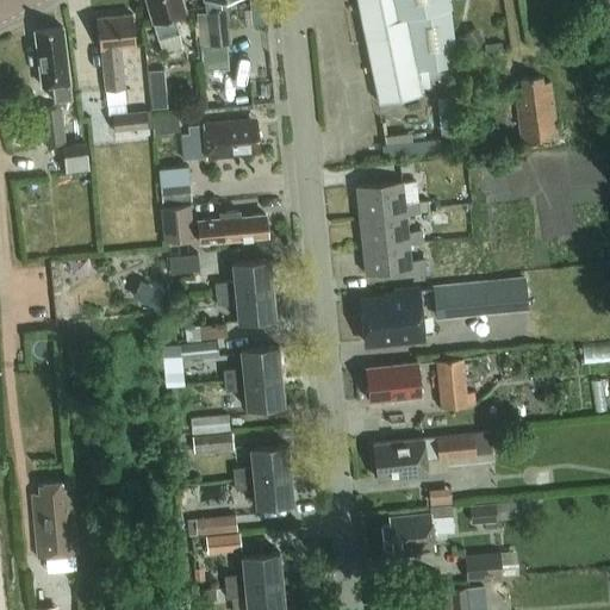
[(174,17),(186,13),(182,0),(145,0),(167,51),(182,47),(174,17)]
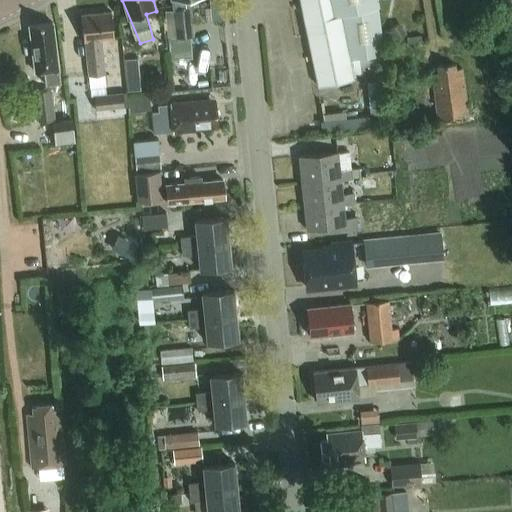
[(299,0),(317,88),(353,80),(349,58),(357,57),(358,65),(378,63),(377,54),(383,53),(378,7),(377,0),(299,0)]
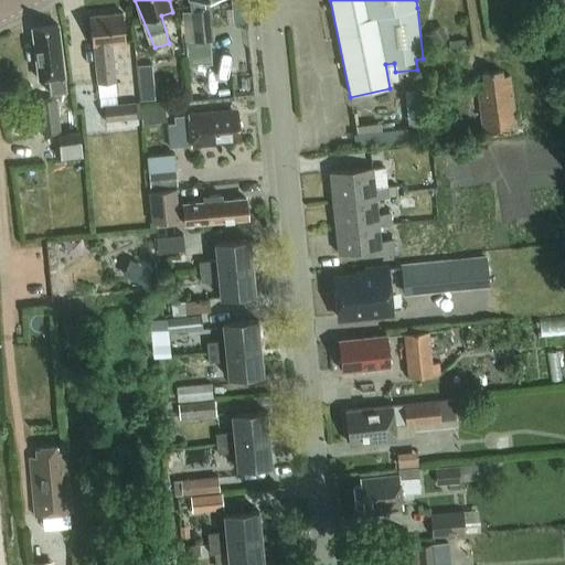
[(213,40),(210,10),(183,13),(187,43),(213,40)]
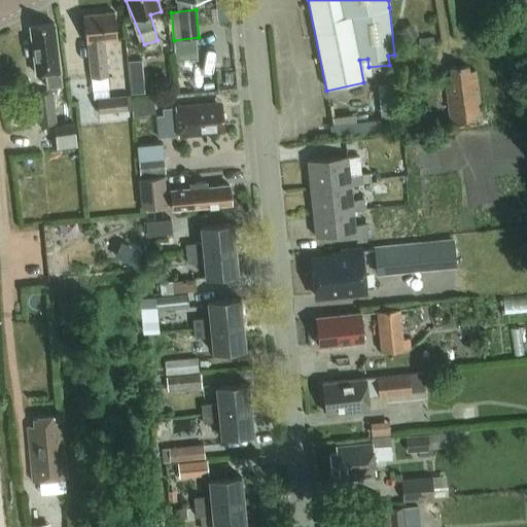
[(104,40),(117,39),(114,12),(83,15),(86,42),(88,42),(92,78),(108,77),(104,40)]
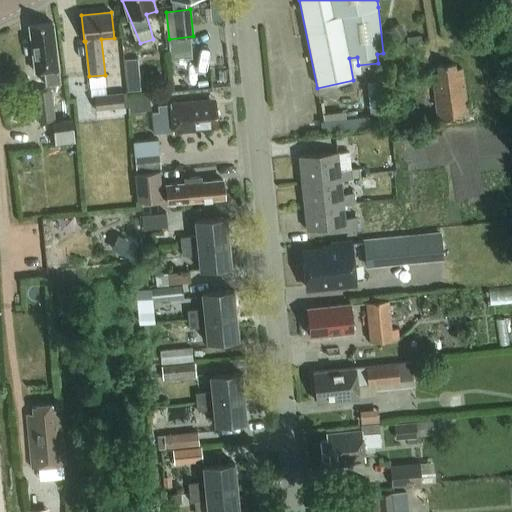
[(397,41),(407,34),(399,23),(389,29),(397,41)]
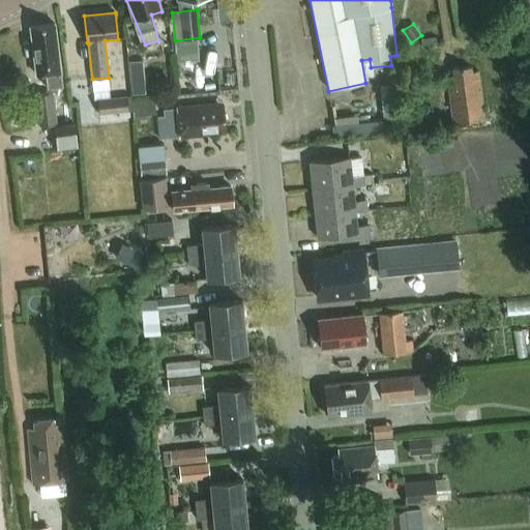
[(48,88),(61,87),(54,25),(30,28),(35,76),(46,75),(48,88)]
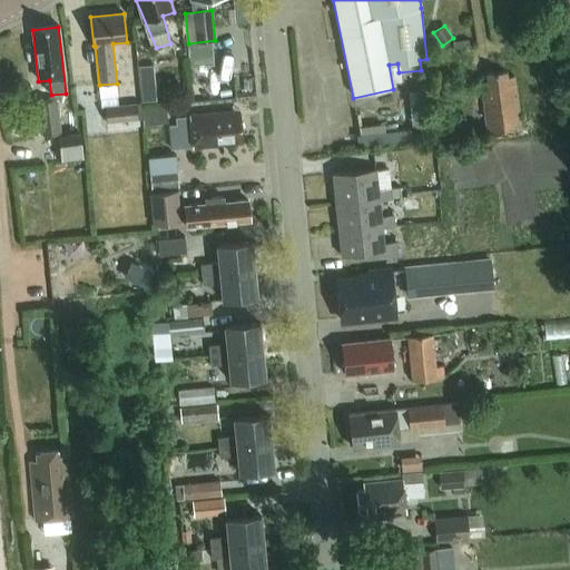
[(192,69),(216,66),(213,43),(189,46),(192,69)]
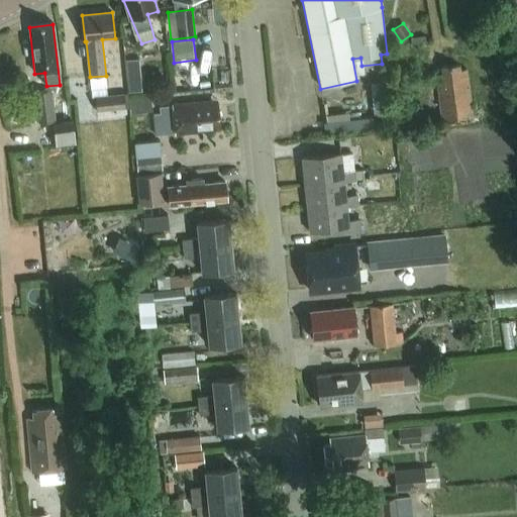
[(442,126),(473,122),(467,71),(460,72),(459,67),(441,69),(442,76),(435,77),(442,126)]
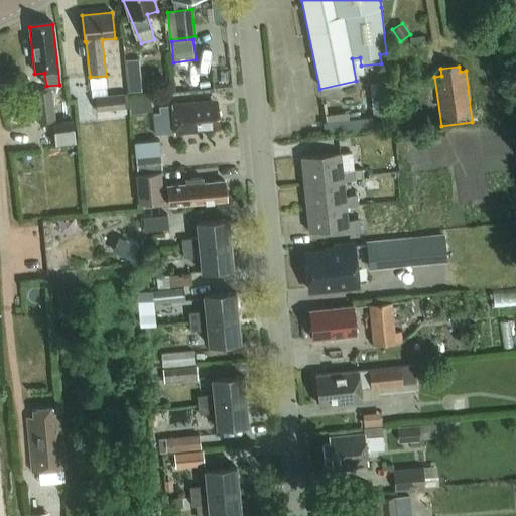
[(128,92),(141,91),(139,75),(126,76),(128,92)]
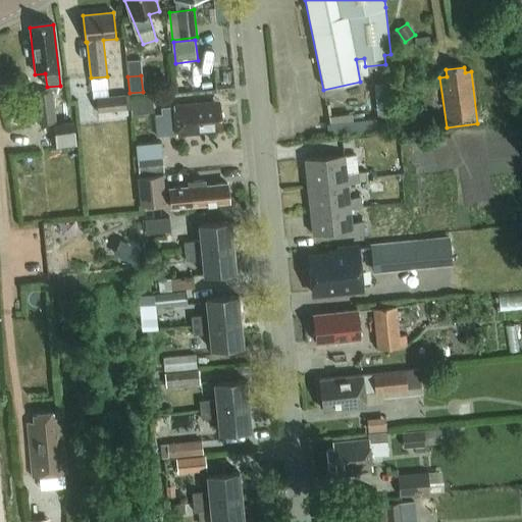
[(39,125),(55,122),(51,92),(35,94),(39,125)]
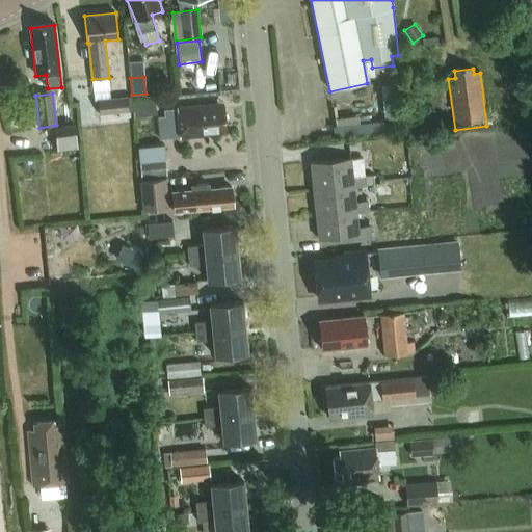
[(127,99),(99,101),(100,113),(129,111),(127,99)]
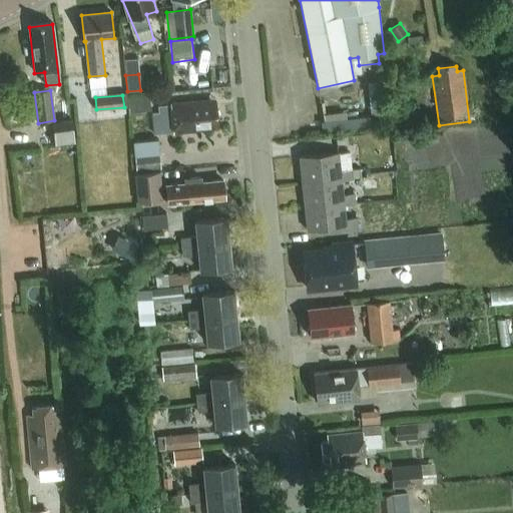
[(215,105),(208,106),(208,100),(169,103),(169,105),(158,106),(158,113),(151,113),(153,134),(160,133),(172,132),(172,133),(213,129),(212,123),(216,123),(215,105)]
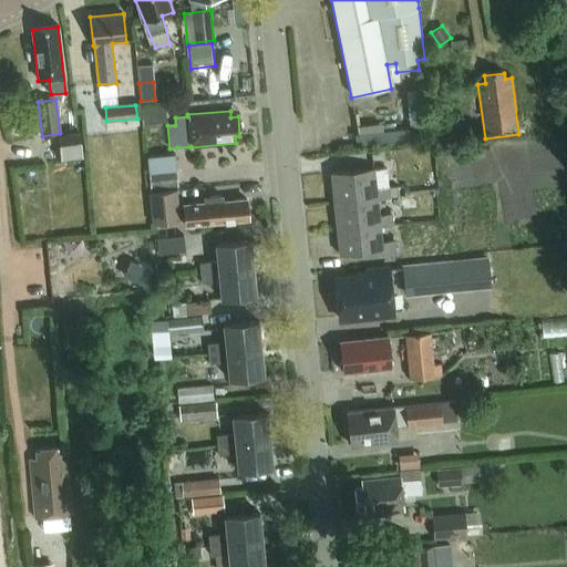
[(23,131),(24,129),(23,125),(22,123),(19,122),(17,122),(14,123),(12,125),(11,129),(12,131),(14,133),(17,134),(20,134),(22,133),(23,131)]
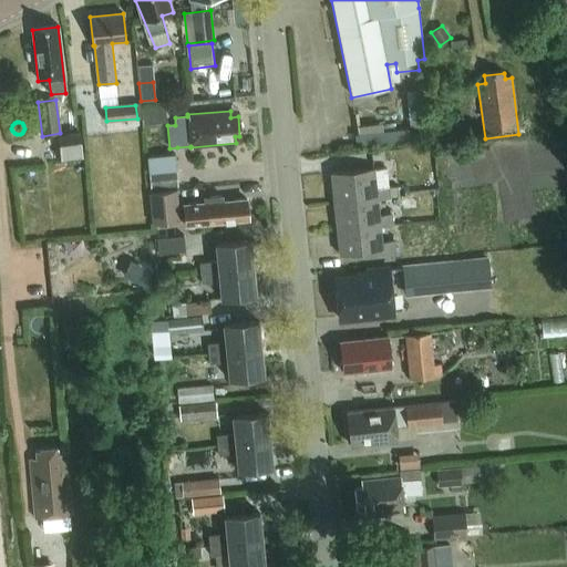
[(408,127),(379,132),(380,142),(409,138),(408,127)]
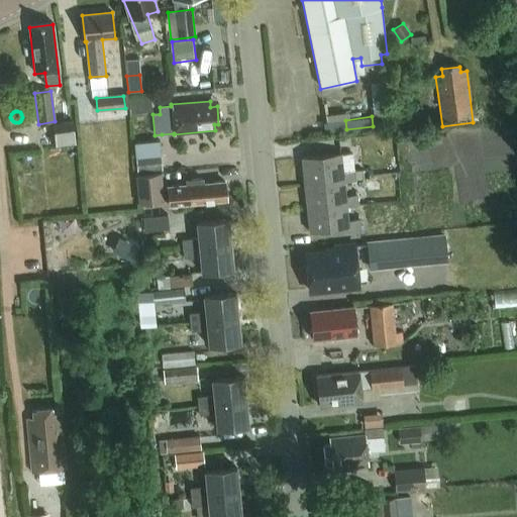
[(345,120),(323,122),(324,132),(346,129),(345,120)]
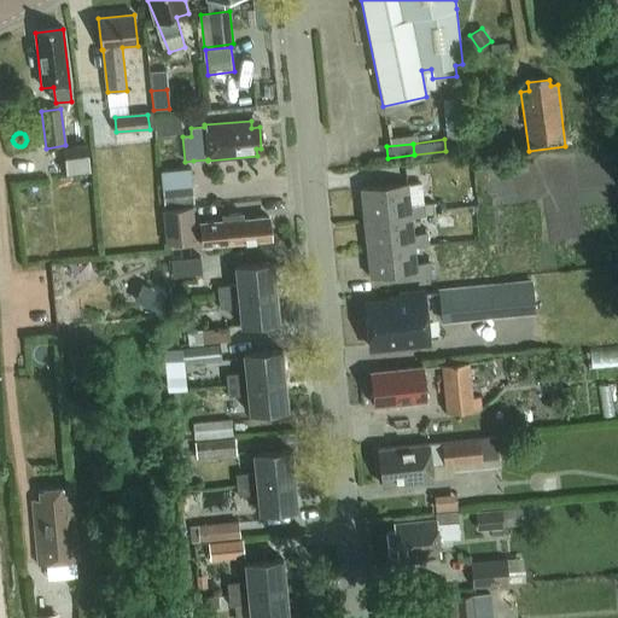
[(68,175),(89,172),(86,145),(64,149),(68,175)]
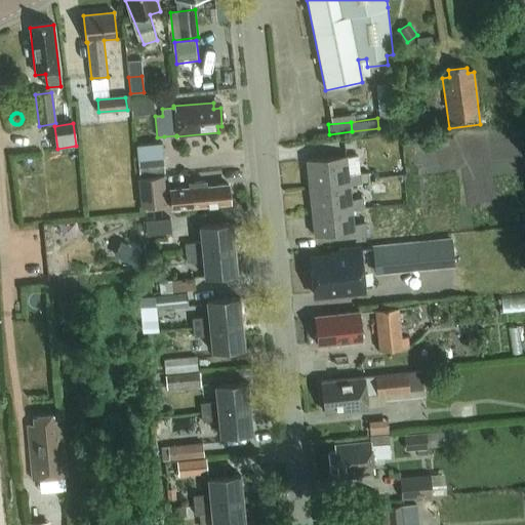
[(346,156),(307,161),(309,186),(349,182),(350,186),(360,185),(360,183),(359,173),(348,175),(346,156)]
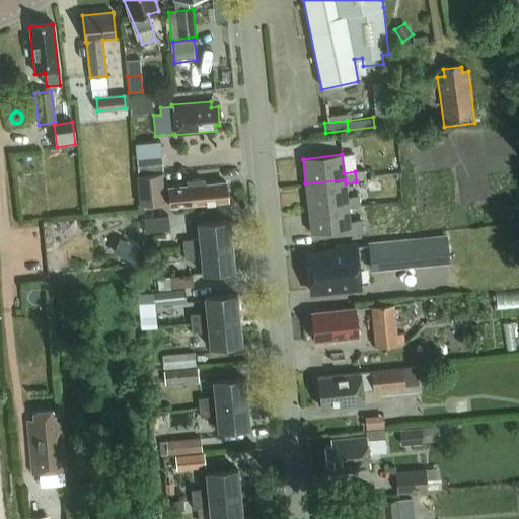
[(138,173),(162,170),(161,156),(137,158),(138,173)]
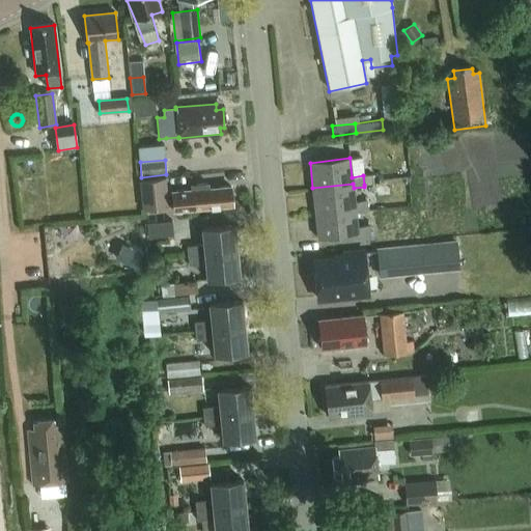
[(372,174),(363,175),(364,185),(373,184),(372,174)]
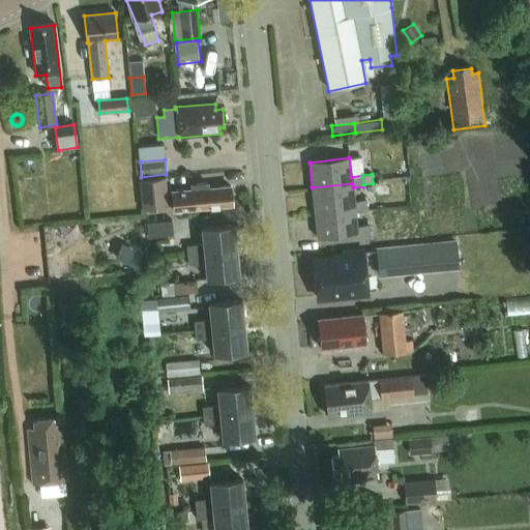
[(168,208),(165,180),(140,182),(143,210),(168,208)]
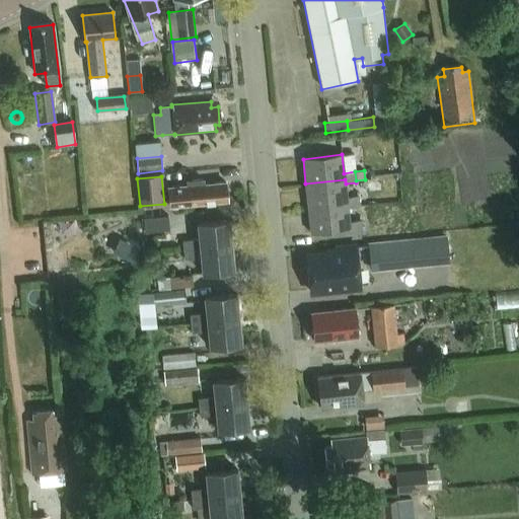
[(169,207),(227,201),(225,183),(204,186),(203,179),(186,181),(186,187),(167,189),(169,207)]
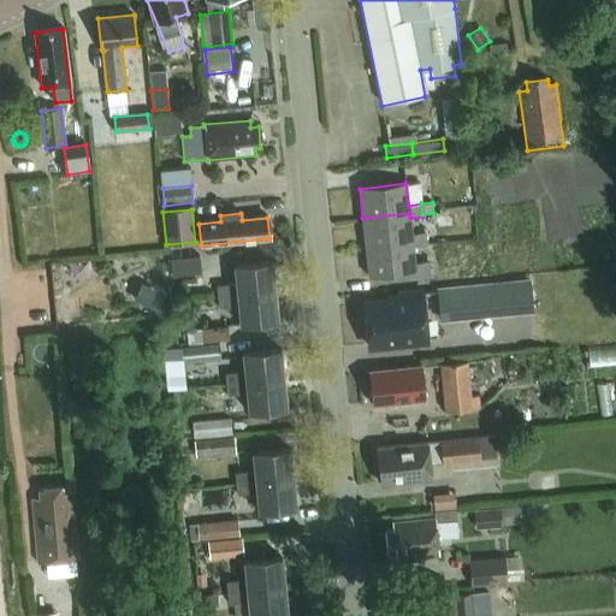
[(409,213),(362,218),(366,248),(413,243),(414,247),(426,246),(425,234),(412,235),(410,218),(409,213)]
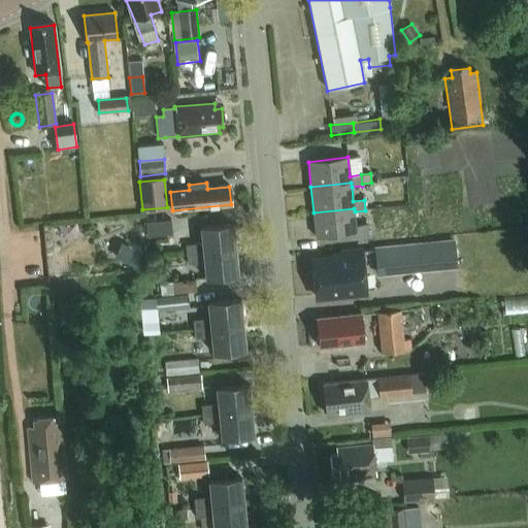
[(354,208),(314,212),(317,238),(355,233),(356,236),(367,235),(366,225),(356,226),(355,211),(354,208)]
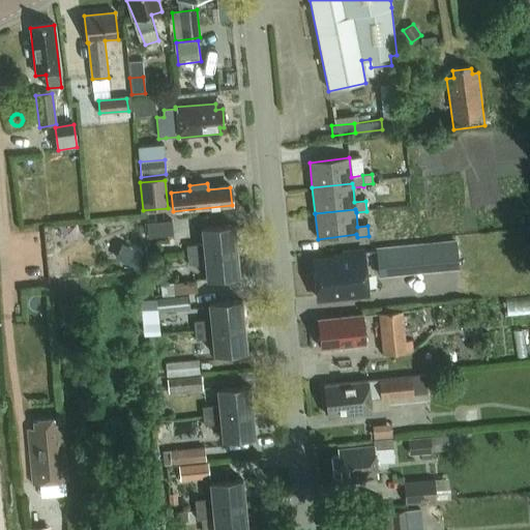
[(150,238),(175,235),(174,222),(148,225),(150,238)]
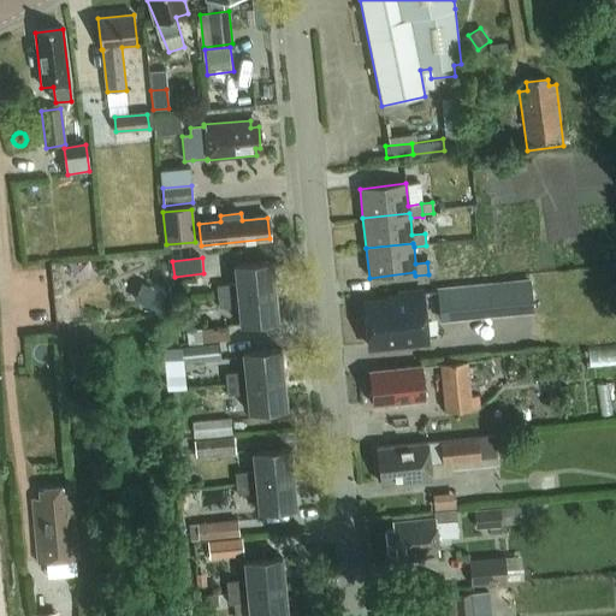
[(236,285),(217,286),(218,297),(276,292),(272,264),(235,267),(236,285)]
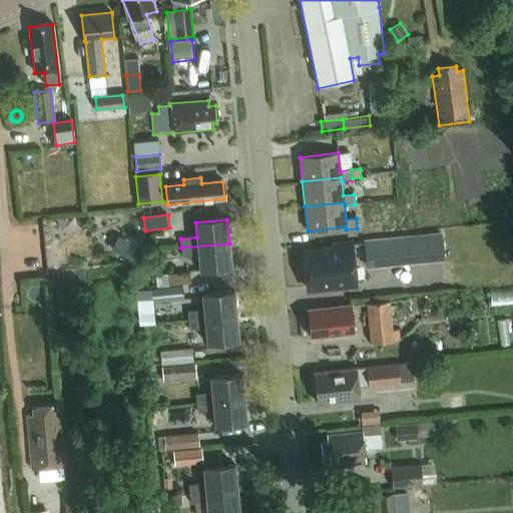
[(138,244),(118,234),(111,249),(130,260),(138,244)]
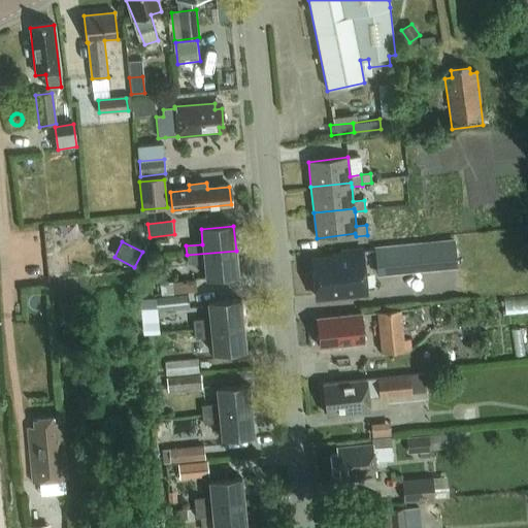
[(426,268),(457,265),(455,243),(424,246),(424,244),(374,250),(377,274),(426,269),(426,268)]
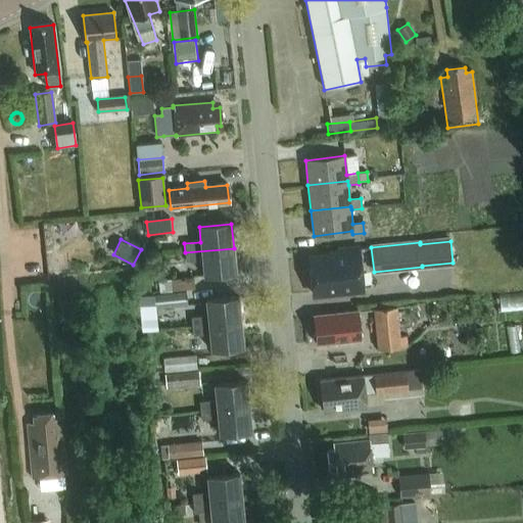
[(147,254),(156,252),(155,243),(145,245),(147,254)]
